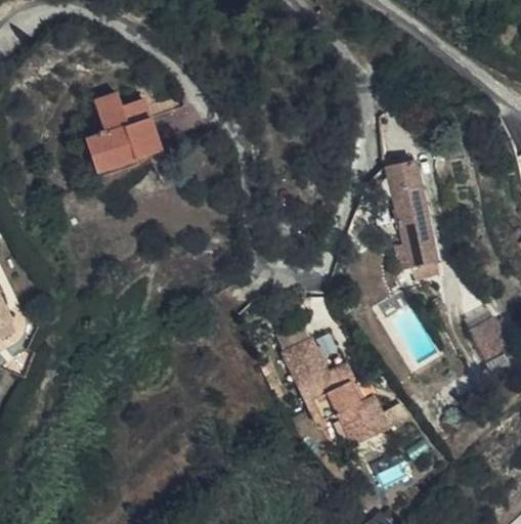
[(102,131),(84,137),(97,175),(161,151),(147,119),(140,99),(121,107),(115,93),(91,101),(102,131)]
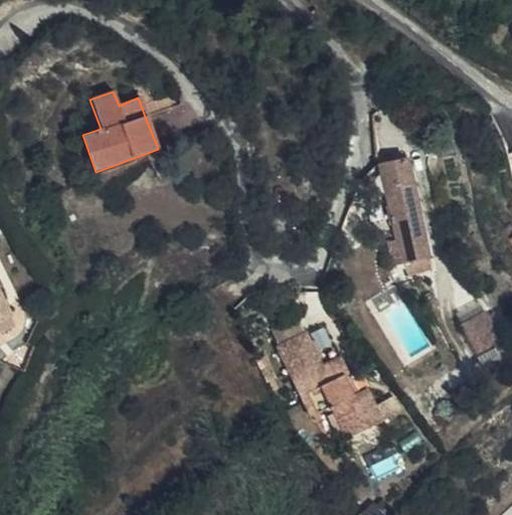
[(401,262),(423,256),(428,255),(401,156),(376,163),(384,190),(391,216),(390,217),(398,262),(401,262)]
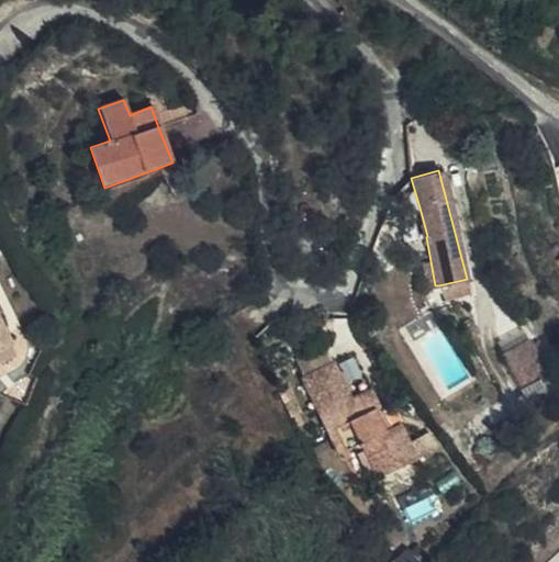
[(558,251),(549,261),(558,271),(558,251)]
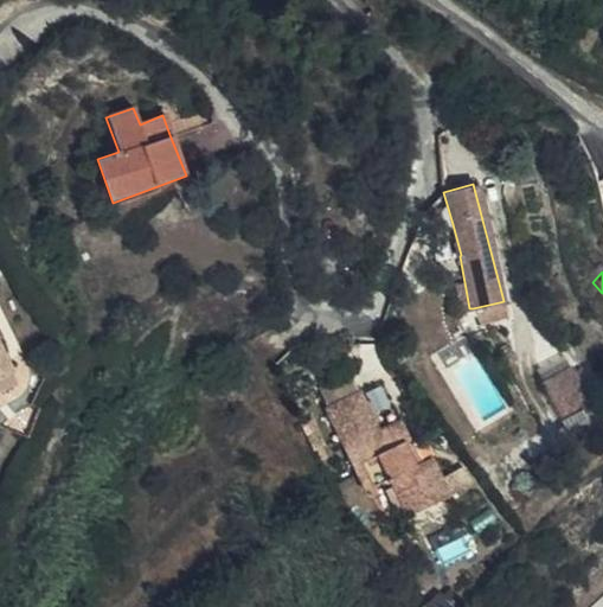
[(502,318),(499,302),(473,308),(476,324),(502,318)]
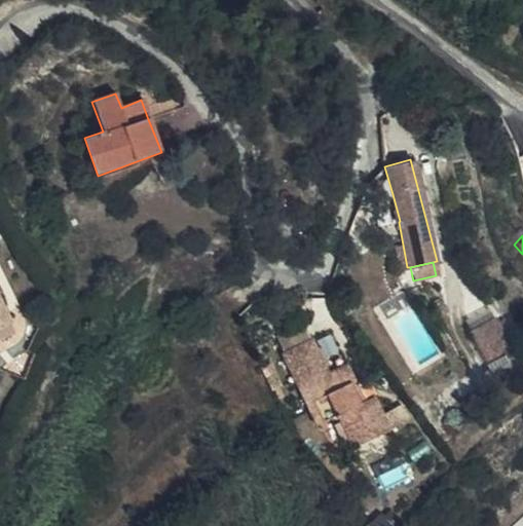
[(0,321),(8,316),(0,300),(0,321)]
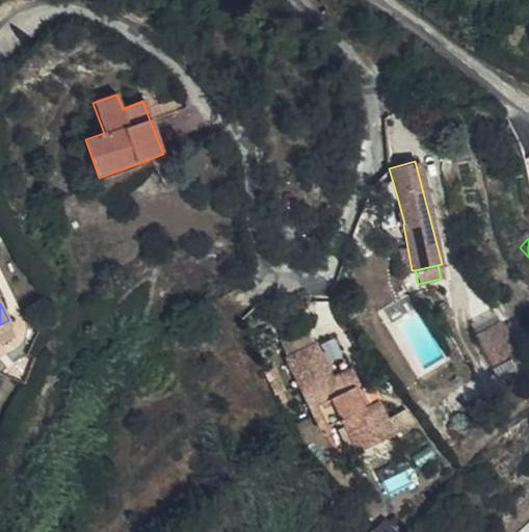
[(520,346),(503,319),(483,333),(500,360),(520,346)]
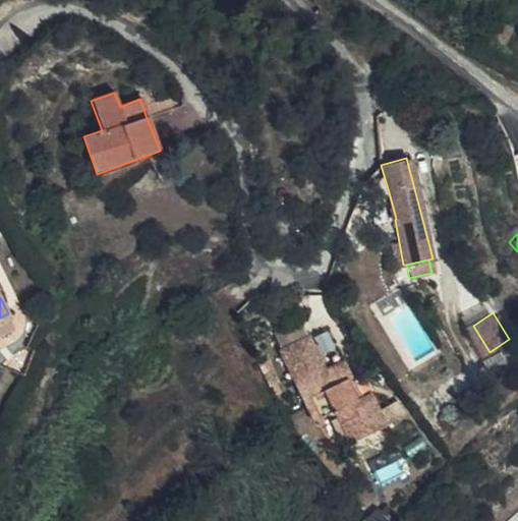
[(274,337),(282,352),(305,340),(298,325),(274,337)]
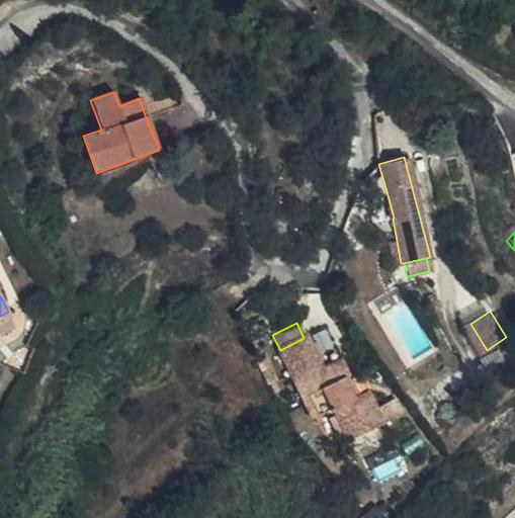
[(304,338),(280,350),(278,351),(313,421),(332,411),(349,444),(384,426),(367,391),(358,396),(341,360),(321,370),(305,338),(304,338)]
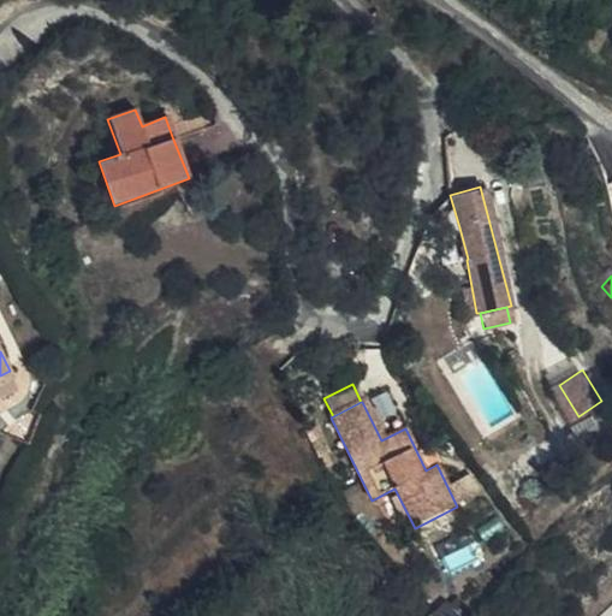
[(464,615),(467,614),(449,594),(427,615),(464,615)]
